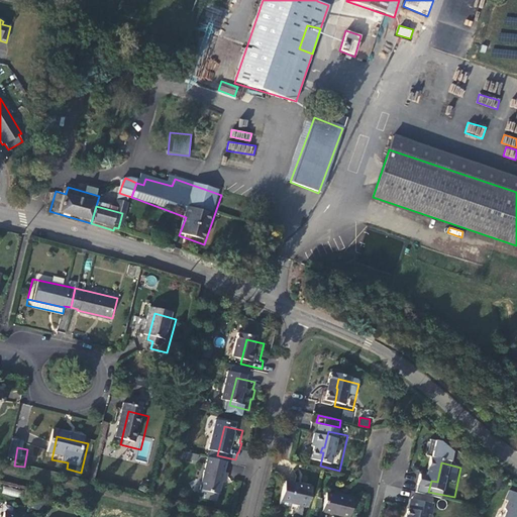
[(231,479),(233,469),(216,464),(208,496),(215,498),(213,505),(224,508),(229,488),(232,489),(235,480),(231,479)]
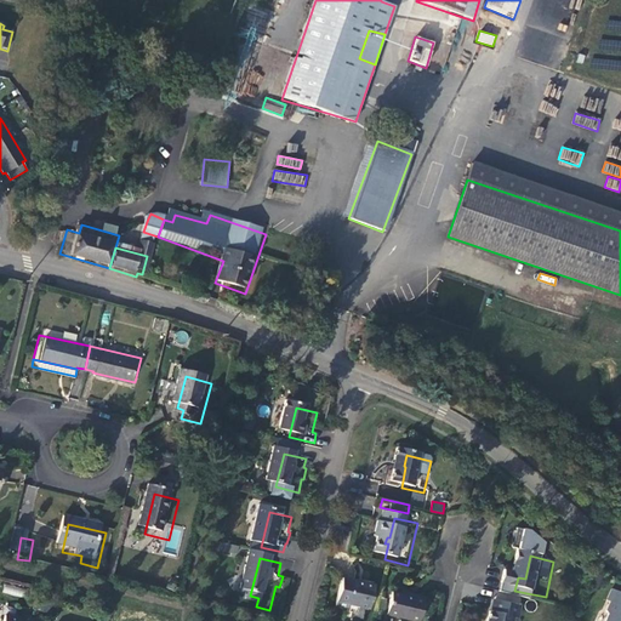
[(3,592),(23,597),(24,588),(4,585),(3,592)]
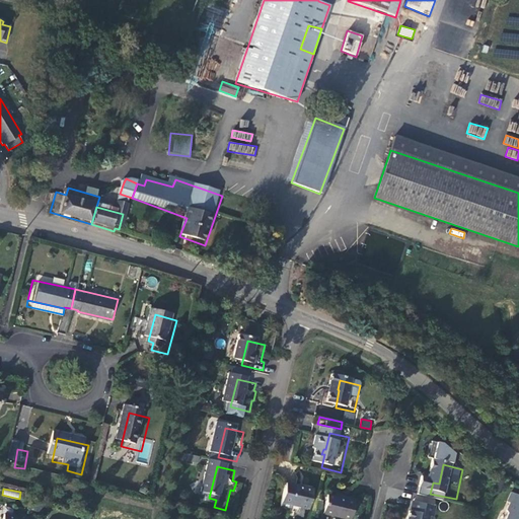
[(316,517),(322,496),(316,495),(314,495),(295,490),(289,514),(299,516),(300,513),(306,514),(307,516),(313,518),(316,517)]
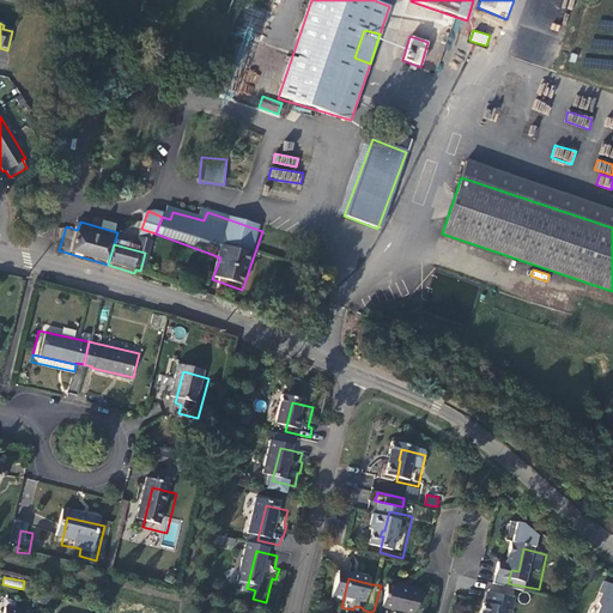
[(425,612),(430,599),(419,595),(419,598),(398,593),(392,612),(425,612)]
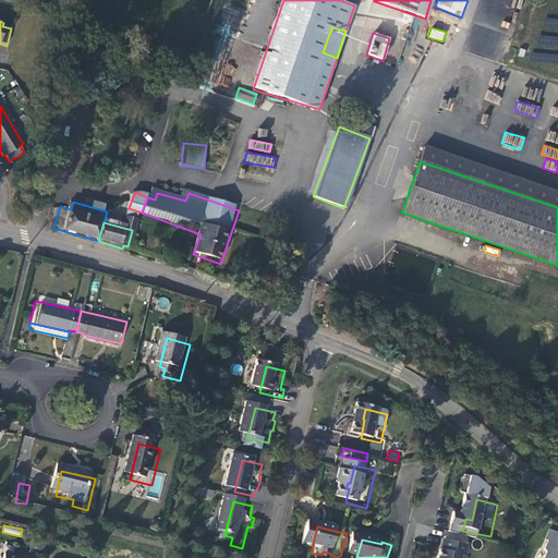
[(37,556),(46,557),(48,547),(40,545),(37,556)]
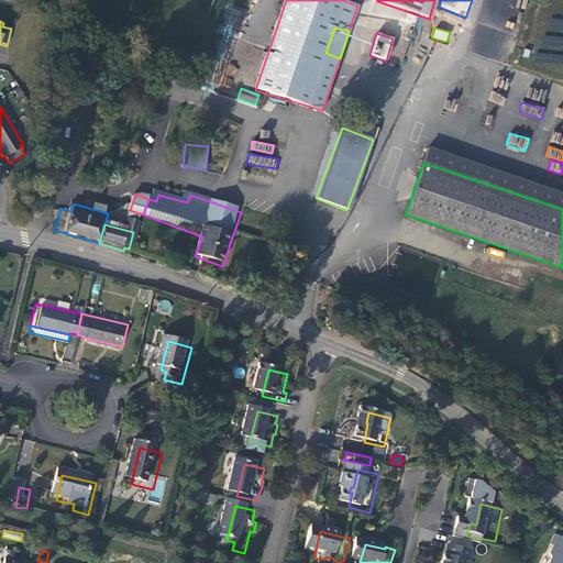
[(482,562),(484,555),(462,551),(460,562),(455,561),(454,562),(482,562)]
